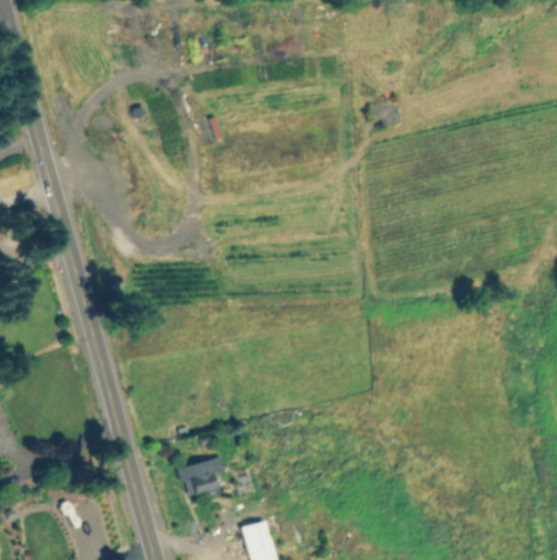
[(262,430),(290,424),(288,410),(259,416),(262,430)]
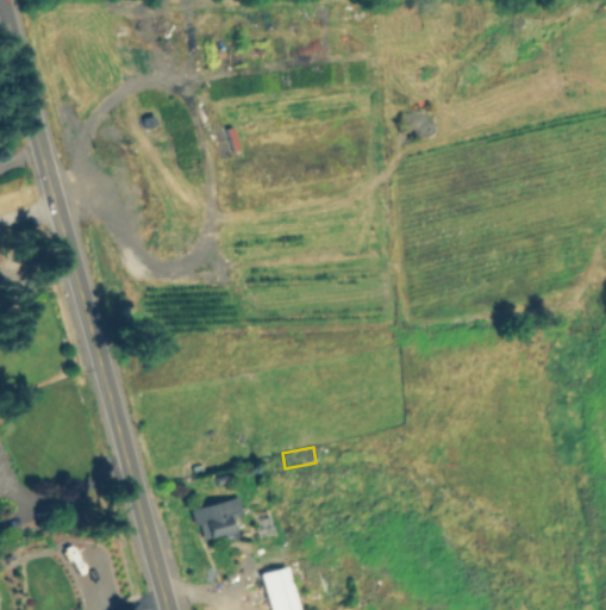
[(236,518),(242,537),(229,541),(227,534),(207,540),(204,526),(199,527),(194,509),(241,497),(245,515),(236,518)]
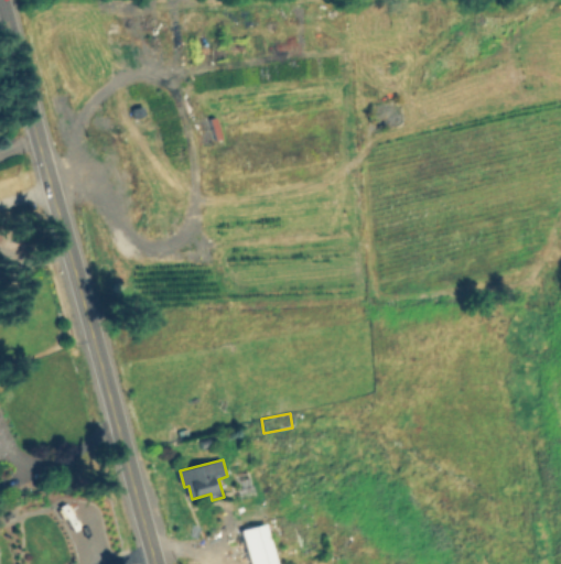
[(258,495),(243,499),(239,490),(244,488),(239,476),(250,473),(258,495)]
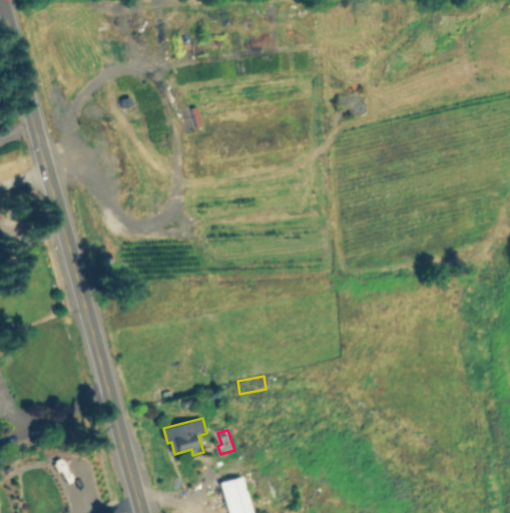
[(253,512),(228,512),(220,483),(243,477),(253,512)]
